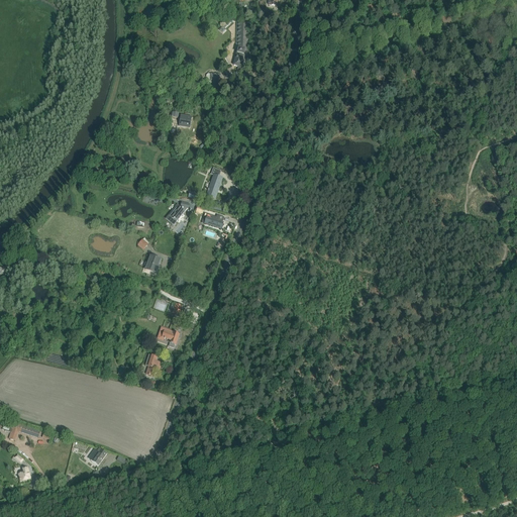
[(238,67),(237,70),(241,71),(241,70),(243,70),(246,58),(249,59),(252,58),(253,55),(251,52),(247,50),(247,29),(249,29),(249,22),(238,22),(237,49),(238,49),(237,54),(233,66),(238,67)]
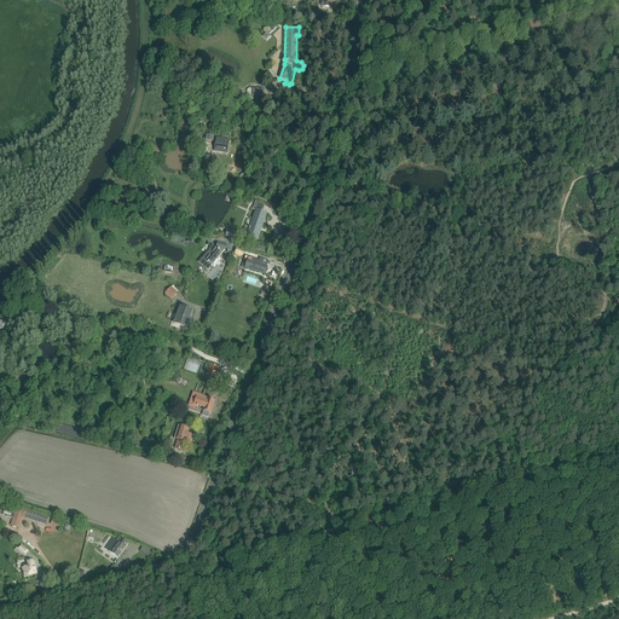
[(262,34),(267,40),(273,35),(267,29),(262,34)]
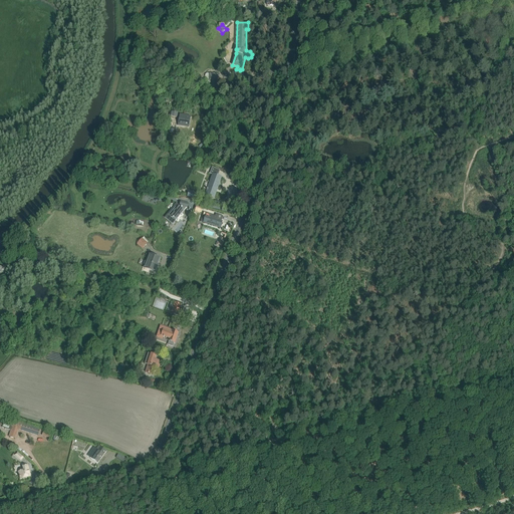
[(219,74),(210,73),(209,74),(207,73),(205,75),(205,81),(207,83),(209,83),(209,88),(217,88),(217,84),(219,84),(219,74)]
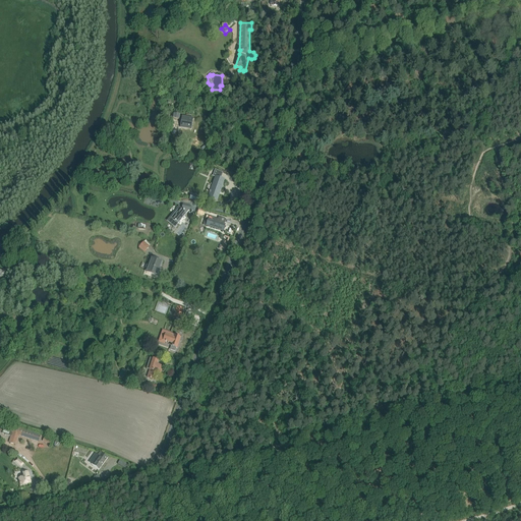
[(180,126),(180,127),(189,128),(190,119),(182,118),(181,120),(180,126)]
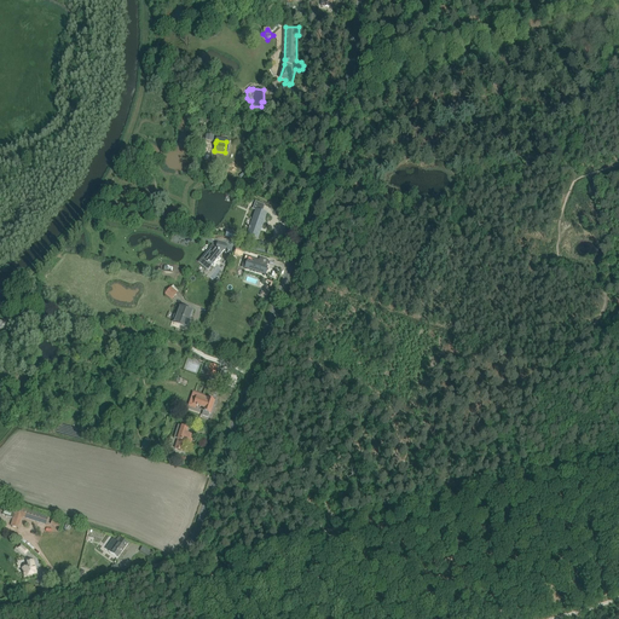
[(255,237),(258,238),(260,230),(260,227),(261,229),(262,223),(261,221),(262,218),(265,219),(266,214),(262,213),(265,206),(255,201),(253,209),(256,212),(252,225),(255,225),(253,230),(249,227),(249,229),(250,230),(248,235),(253,237),(255,238),(255,237)]
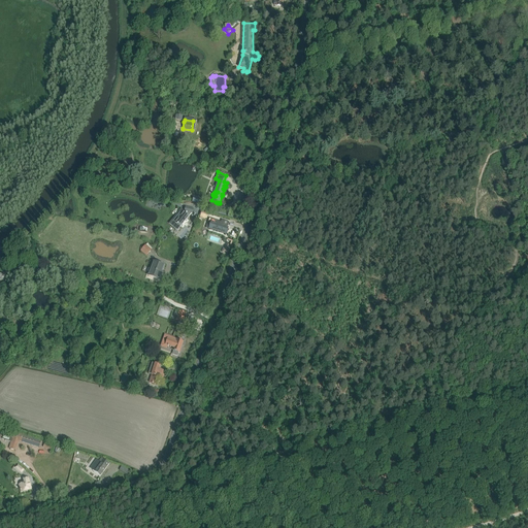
[(172,221),(170,224),(172,226),(177,230),(179,227),(180,227),(189,216),(191,213),(192,213),(193,209),(186,207),(185,211),(184,211),(183,213),(179,211),(172,221)]
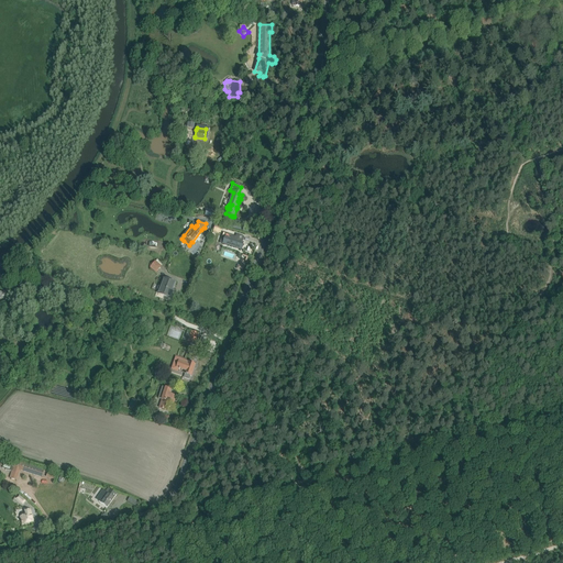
[(223,232),(221,236),(224,238),(223,244),(241,250),(243,243),(239,242),(239,241),(234,240),(235,236),(223,232)]
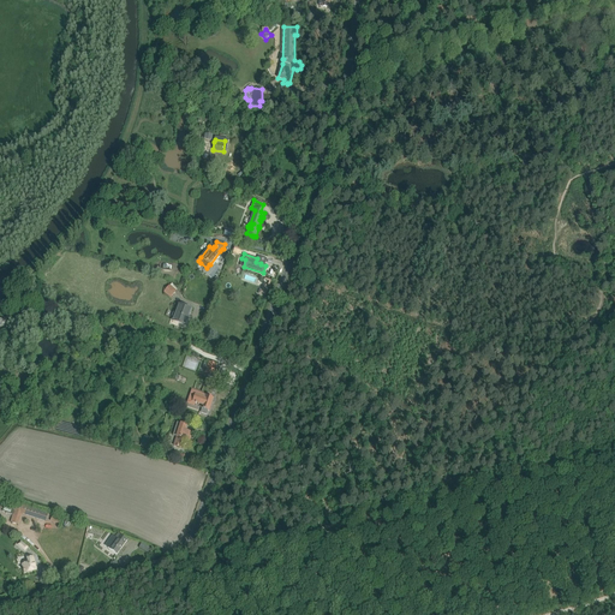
[(214,260),(208,270),(214,274),(221,263),(214,260)]
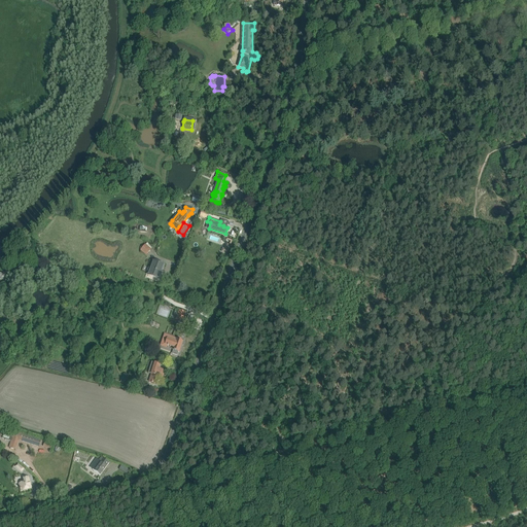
[(145,245),(141,250),(146,255),(151,249),(145,245)]
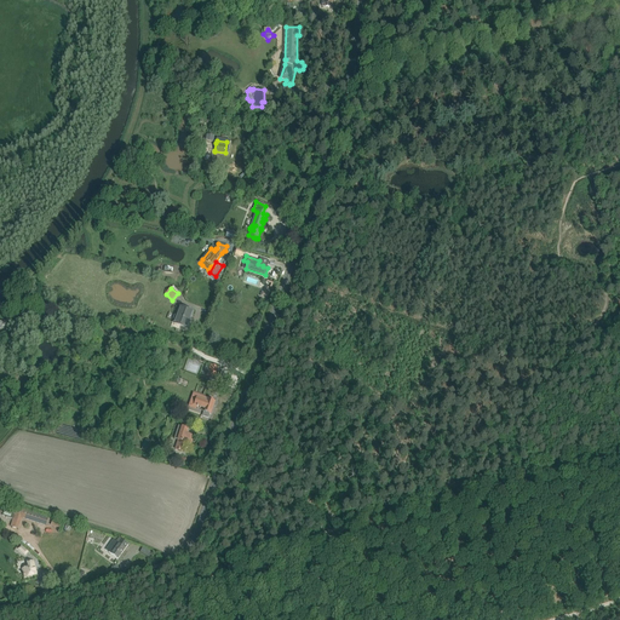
[(187,328),(193,311),(181,306),(173,323),(187,328)]
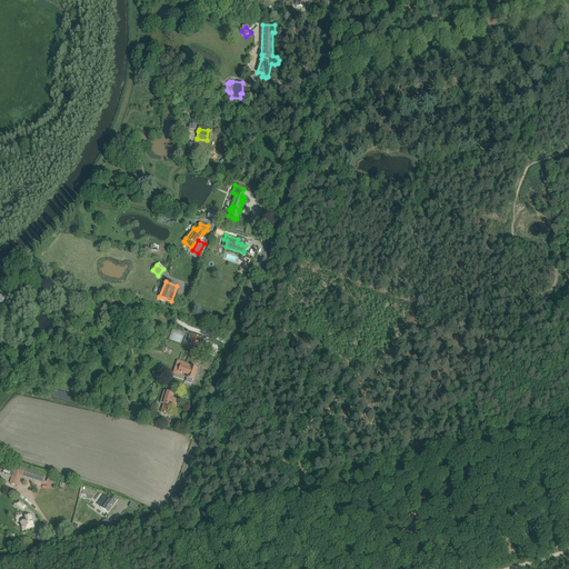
[(193,335),(190,346),(196,348),(200,337),(193,335)]
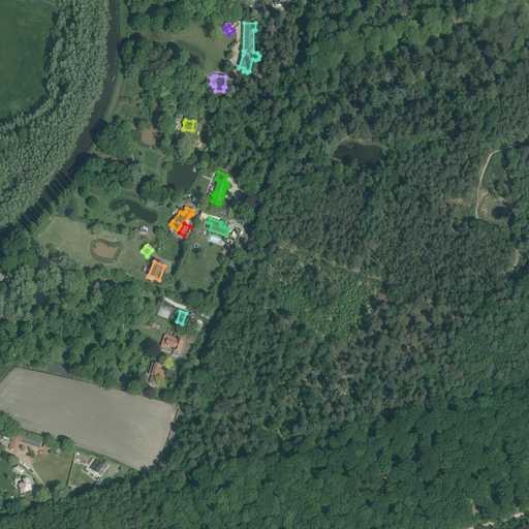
[(184,343),(177,340),(177,343),(172,341),(167,340),(165,346),(174,349),(174,351),(175,352),(176,352),(180,353),(182,346),(184,347),(185,343),(184,343)]
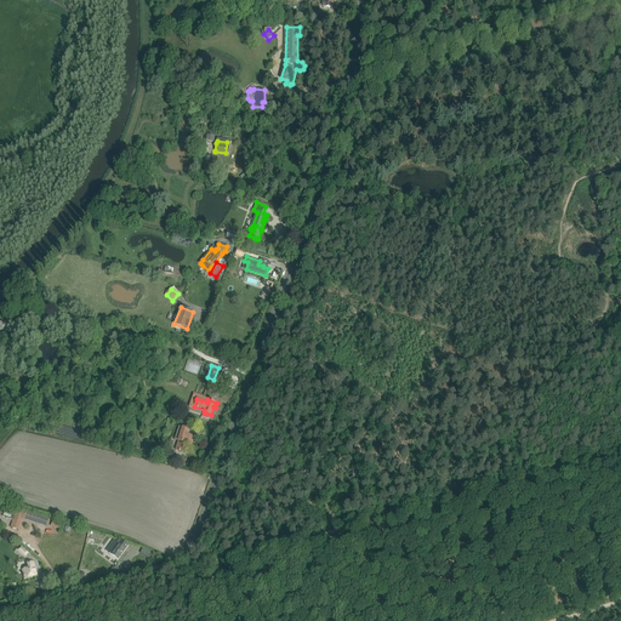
[(192,445),(194,437),(187,434),(188,429),(182,428),(180,427),(176,439),(178,440),(176,450),(182,453),(186,443),(192,445)]
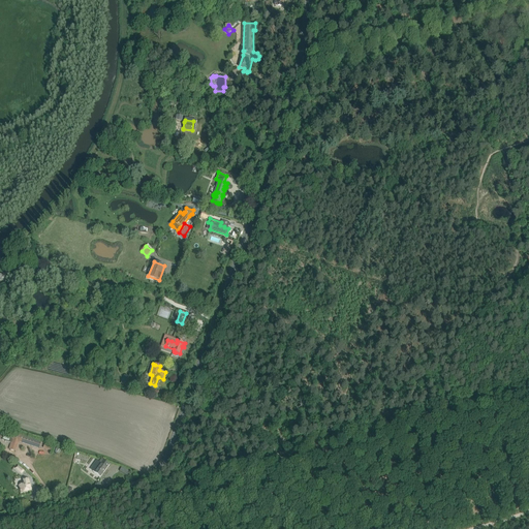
[(39,448),(41,442),(5,431),(2,440),(11,443),(9,449),(16,452),(19,442),(39,448)]
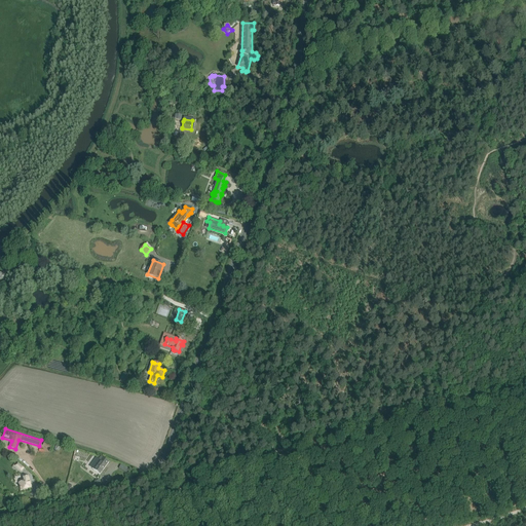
[(100,474),(109,462),(101,456),(99,459),(97,457),(92,462),(96,464),(92,468),(100,474)]
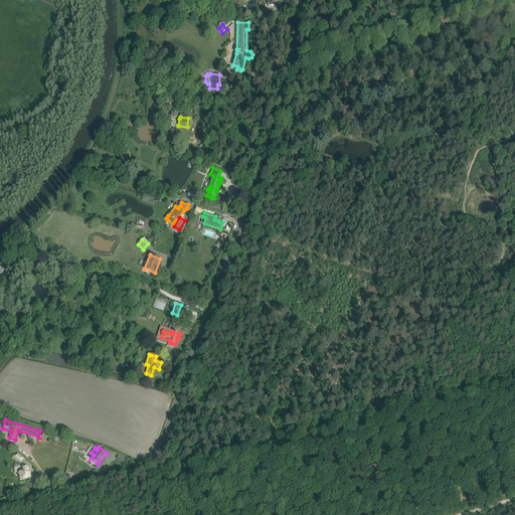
[(19,474),(20,478),(19,478),(20,479),(21,480),(30,478),(27,466),(23,467),(24,472),(19,474)]
